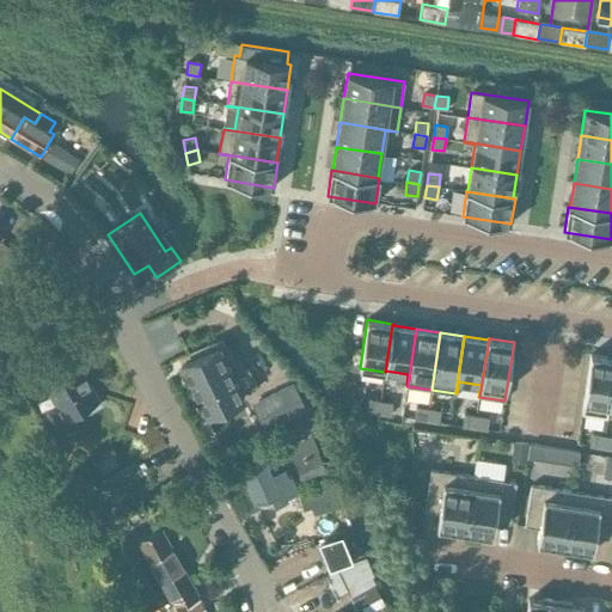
[(182,366),(207,417),(243,399),(218,348),(182,366)]
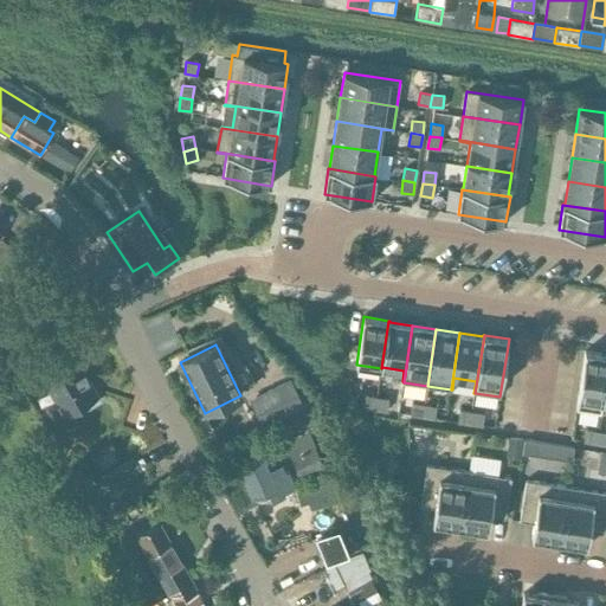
[(45,382),(65,417),(82,407),(86,408),(95,405),(96,399),(98,398),(70,348),(38,367),(33,359),(15,369),(28,392),(45,382)]
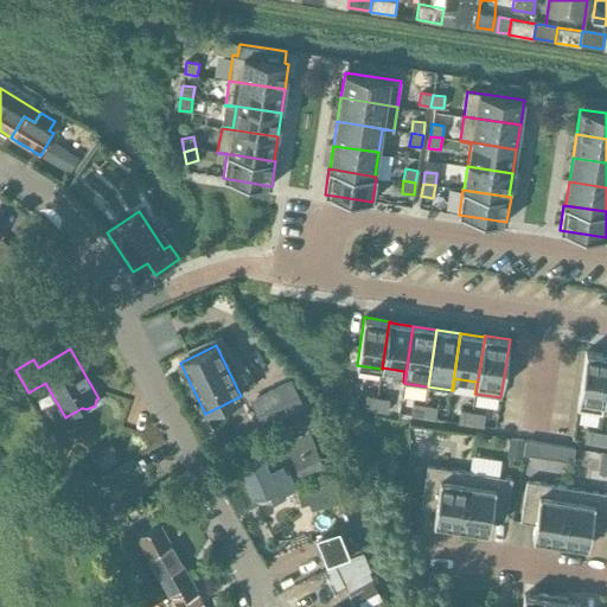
[(602,413),(606,378),(606,353),(586,351),(577,409),(602,413)]
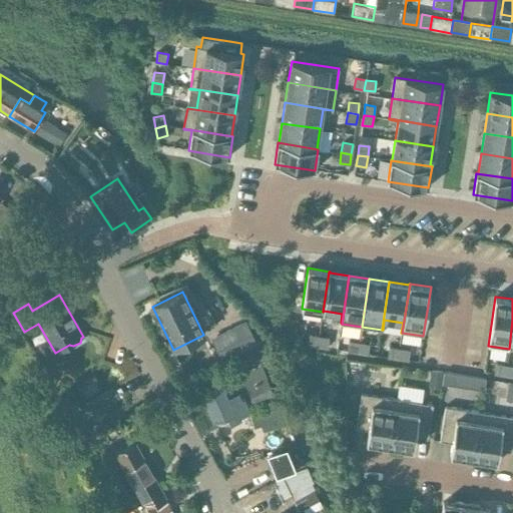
[(245,322),(216,336),(227,358),(257,344),(245,322)]
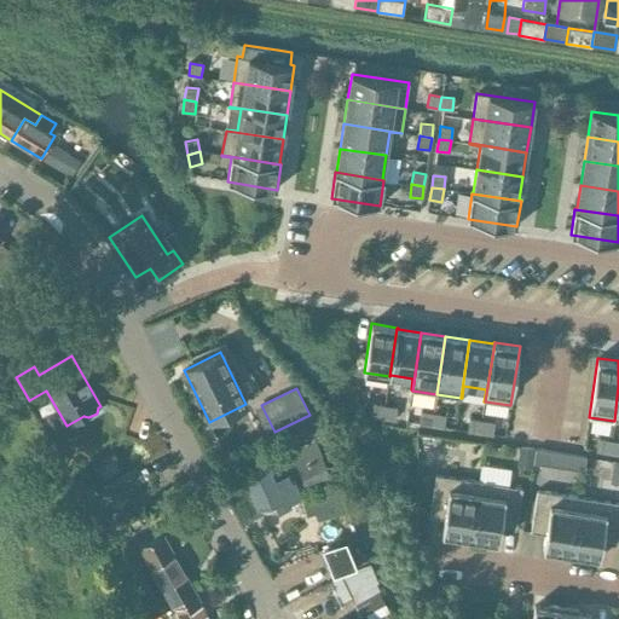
[(370,416),(383,417),(385,405),(372,404),(370,416)]
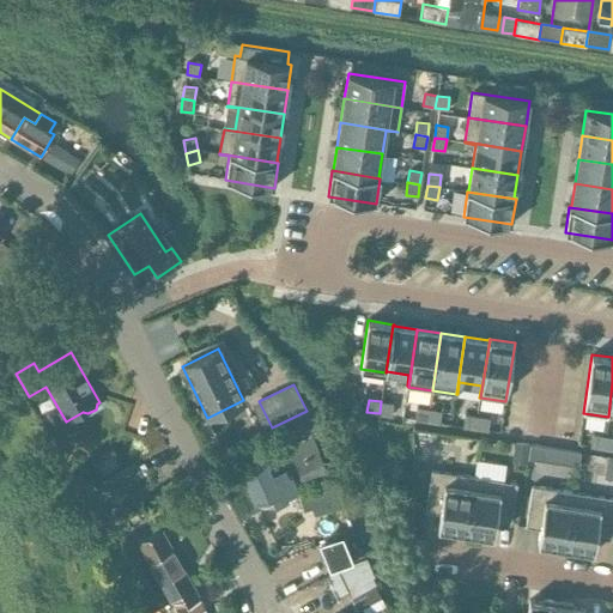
[(380,413),(387,414),(392,416),(393,404),(381,401),(380,413)]
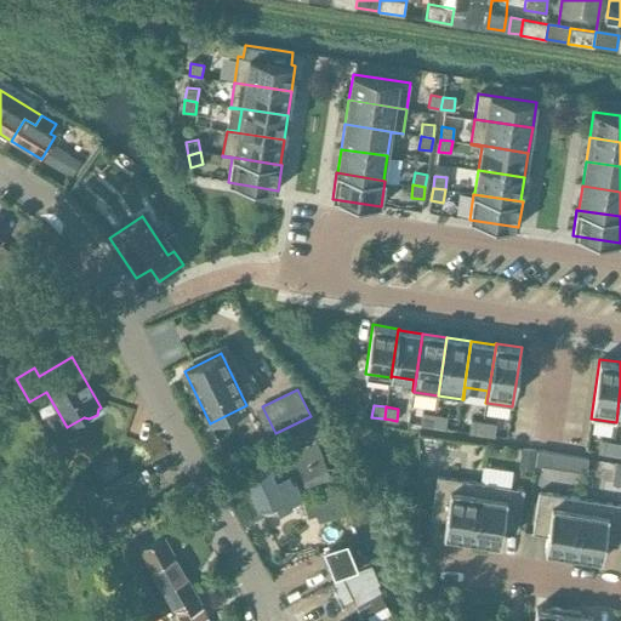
[(420,425),(433,426),(434,414),(422,412),(420,425)]
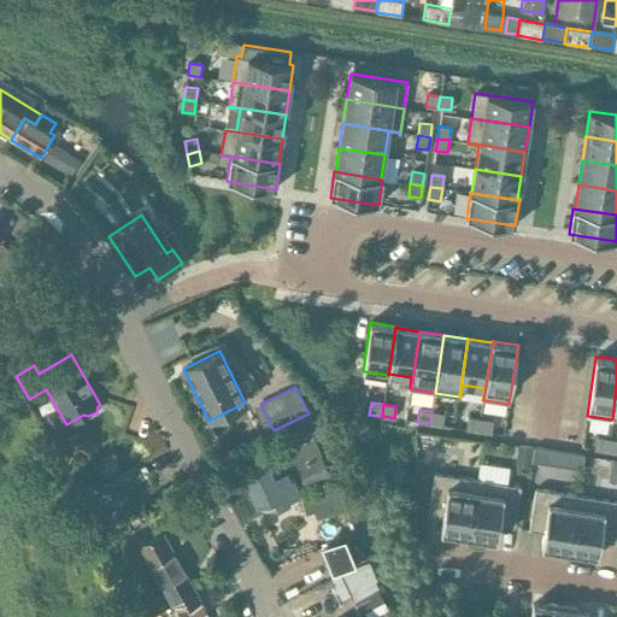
[(445,413),(432,411),(430,423),(442,425),(445,413)]
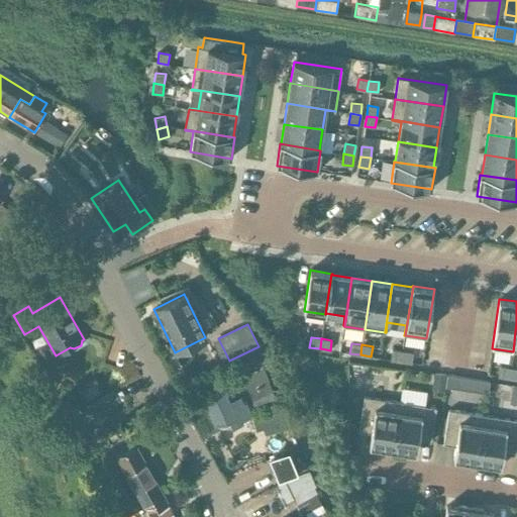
[(257,368),(277,359),(272,348),(252,356),(257,368)]
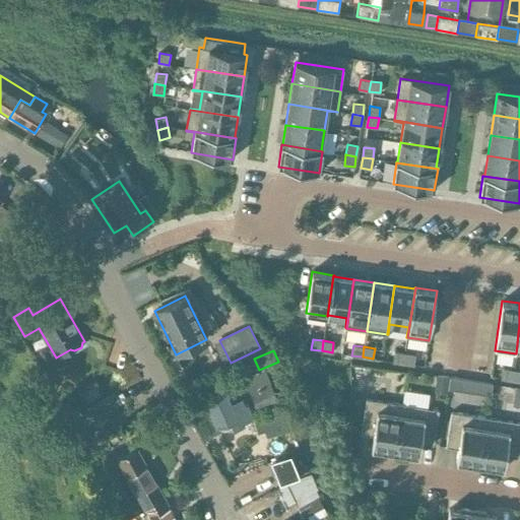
[(393,362),(403,364),(405,353),(394,351),(393,362)]
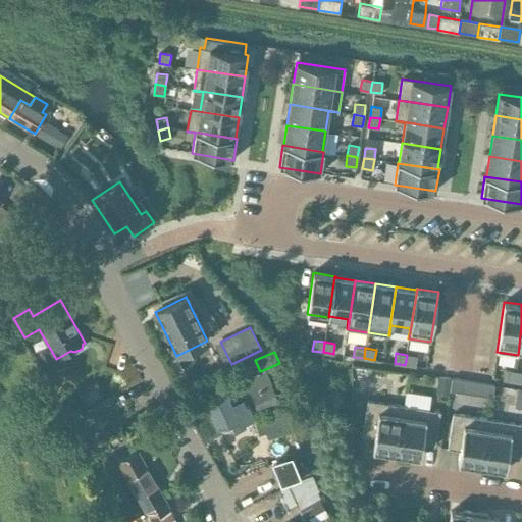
[(417,356),(407,355),(405,365),(415,366),(417,356)]
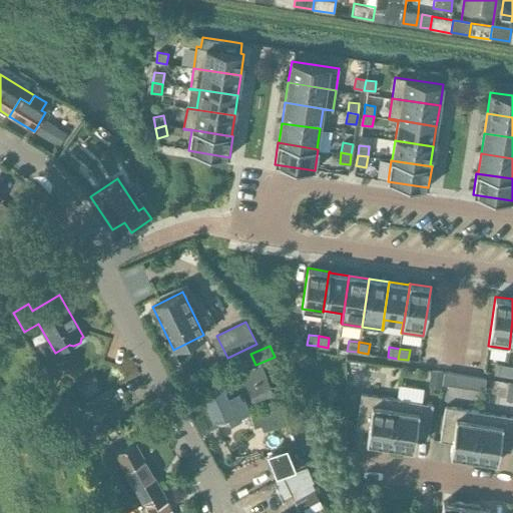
[(494,373),(505,375),(506,365),(496,363),(494,373)]
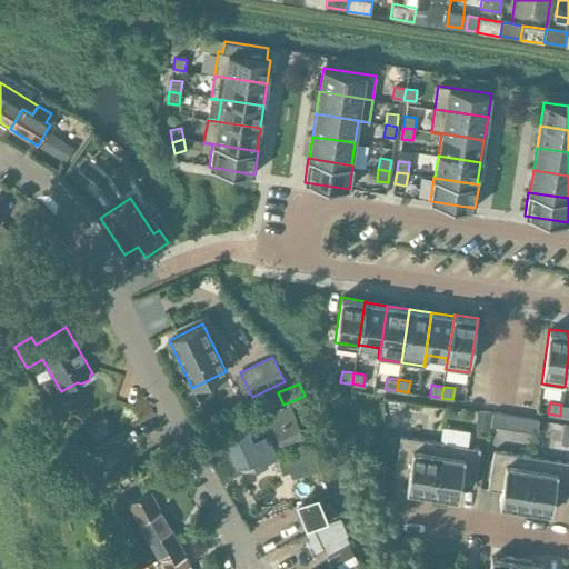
[(89,417),(98,435),(118,423),(109,406),(89,417)]
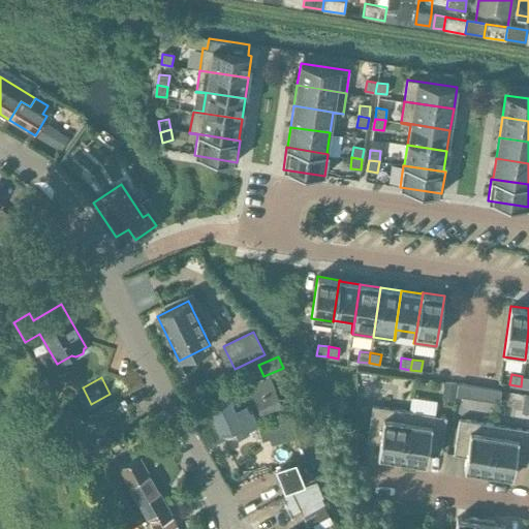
[(270,381),(269,378),(249,387),(252,395),(246,398),(251,408),(257,405),(262,415),(282,407),(283,409),(290,406),(278,378),(270,381)]
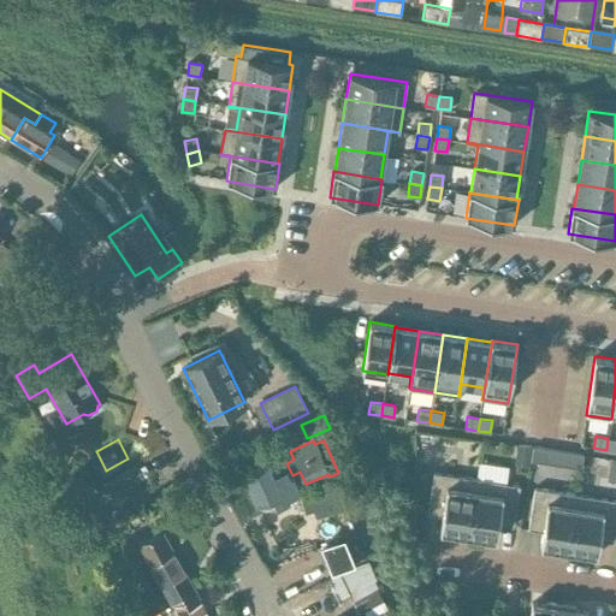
[(76,483),(99,472),(92,455),(67,466),(76,483)]
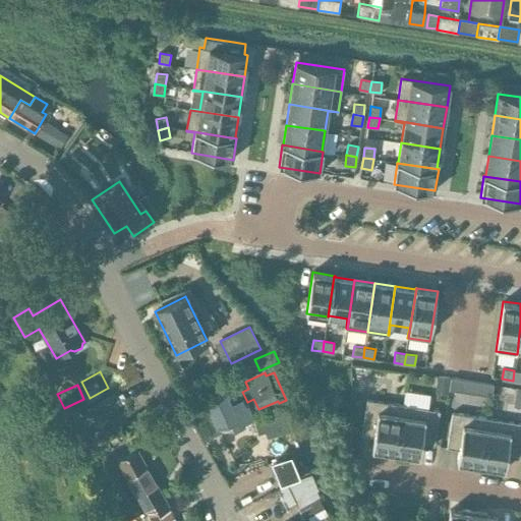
[(204,403),(216,430),(230,423),(234,433),(244,428),(241,422),(251,417),(246,406),(243,407),(239,400),(230,404),(226,393),(204,403)]
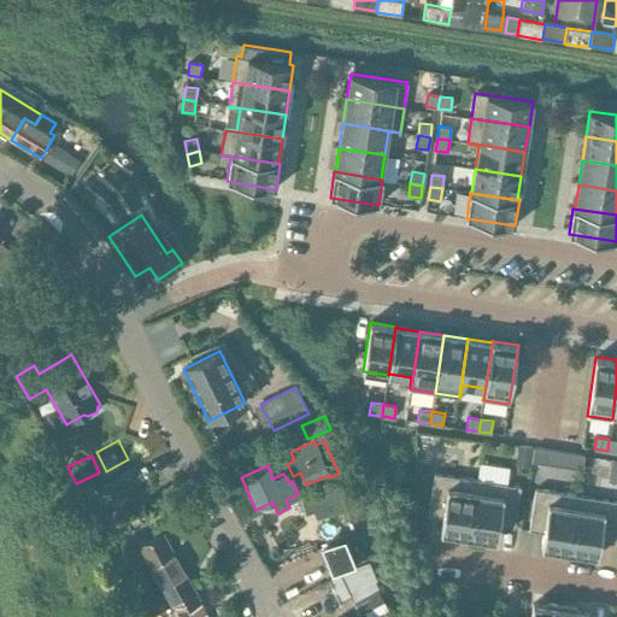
[(142,481),(135,466),(90,489),(100,507),(117,499),(115,495),(142,481)]
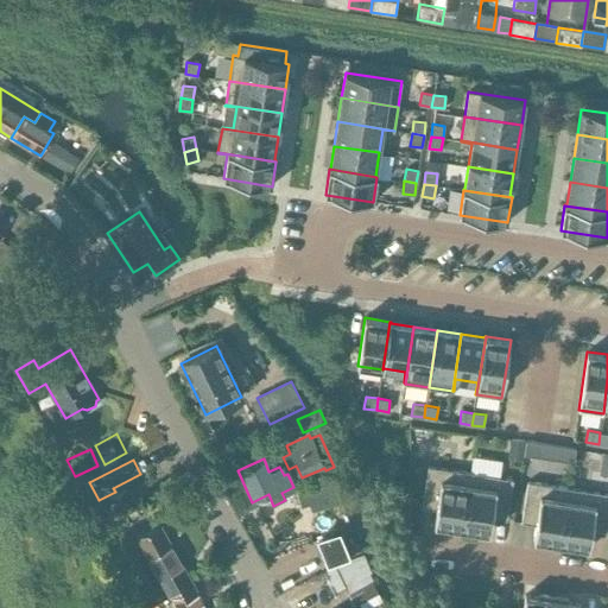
[(447,530),(461,532),(470,473),(429,467),(422,507),(437,508),(434,525),(448,526),(447,530)]
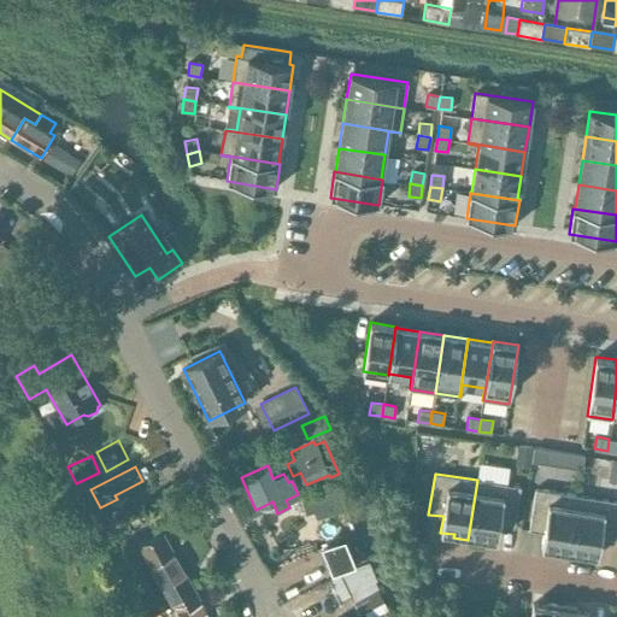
[(521,487),(477,480),(468,540),(483,542),(483,539),(497,541),(499,526),(515,528),(521,487)]
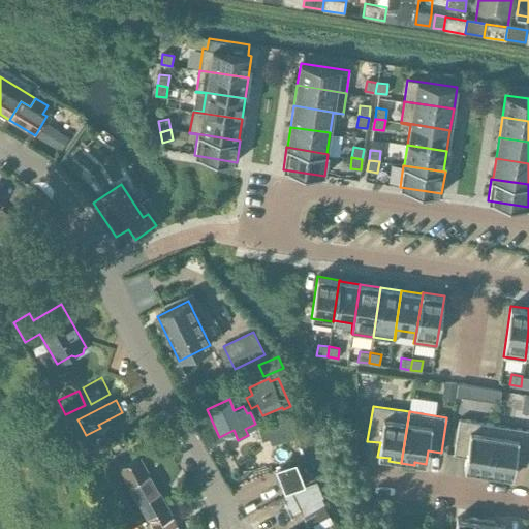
[(475,474),(488,476),(496,425),(459,419),(454,454),(466,456),(464,470),(475,471),(475,474)]
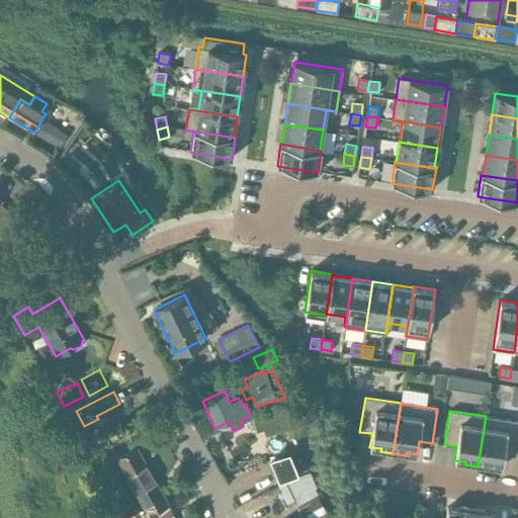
[(517,420),(486,416),(478,466),(490,468),(491,465),(502,467),(504,453),(516,455),(517,443),(517,420)]
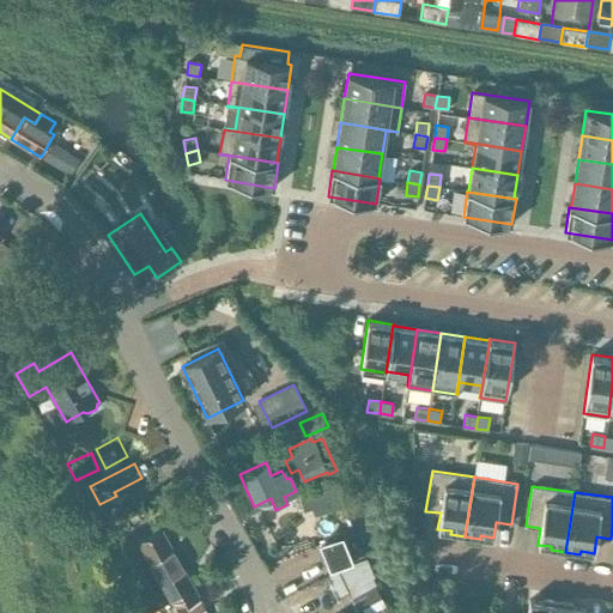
[(139,542),(174,604),(196,590),(178,562),(162,530),(139,542)]
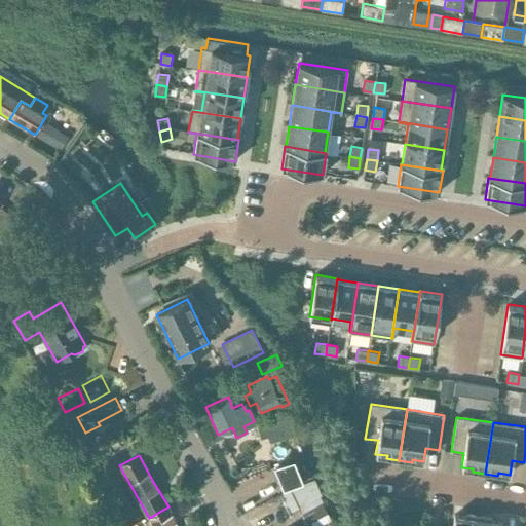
[(294,460),(274,467),(284,491),(303,484),(294,460)]
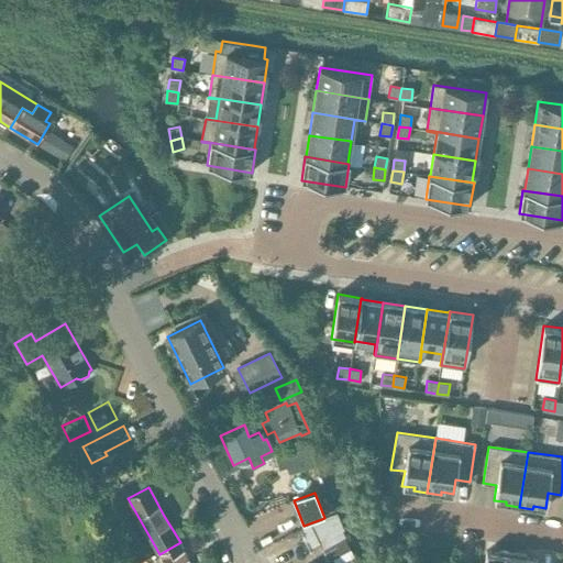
[(318,544),(320,548),(327,561),(331,558),(333,562),(340,562),(353,556),(342,536),(343,534),(342,532),(344,531),(337,514),(298,529),(307,550),(318,544)]
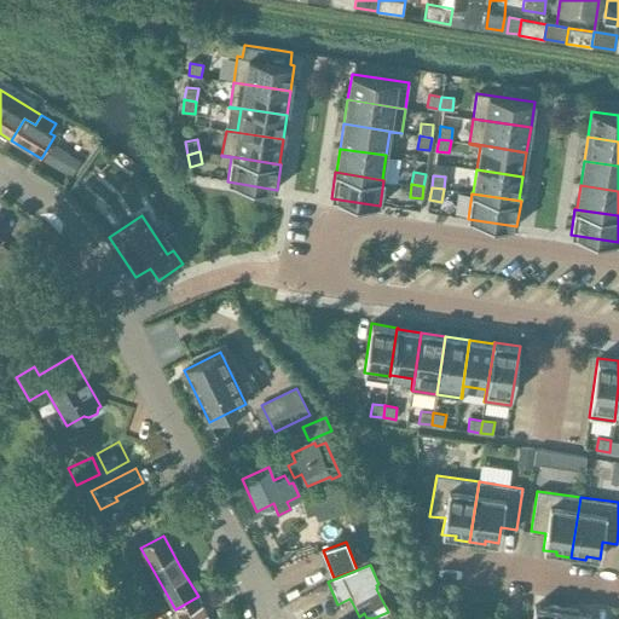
[(175,609),(180,618),(210,618),(198,596),(175,609)]
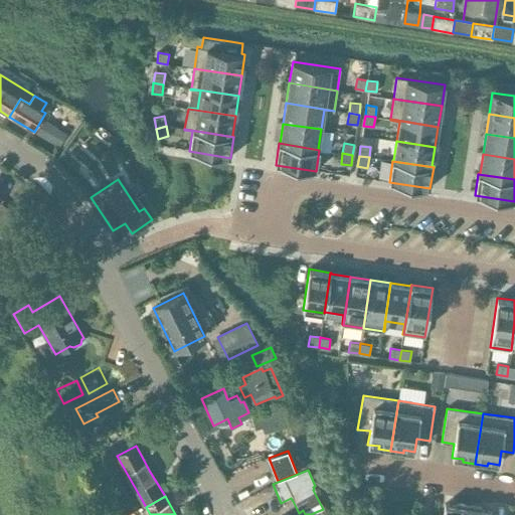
[(467,514),(469,505),(457,503),(456,506),(445,504),(443,514),(467,514)]
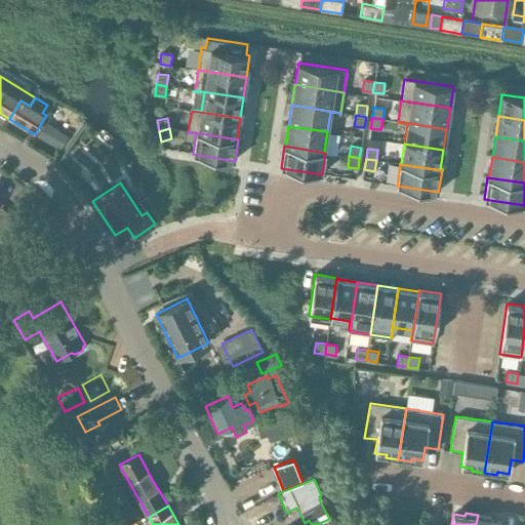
[(490,517),(478,515),(476,524),(500,524),(501,521),(490,519),(490,517)]
